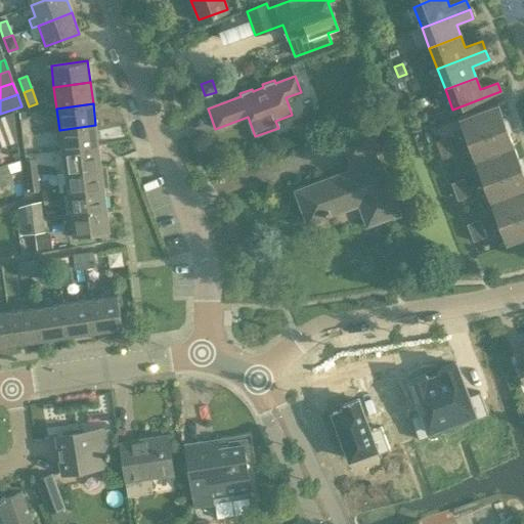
[(457,119),(474,161),(513,146),(496,104),(457,119)]
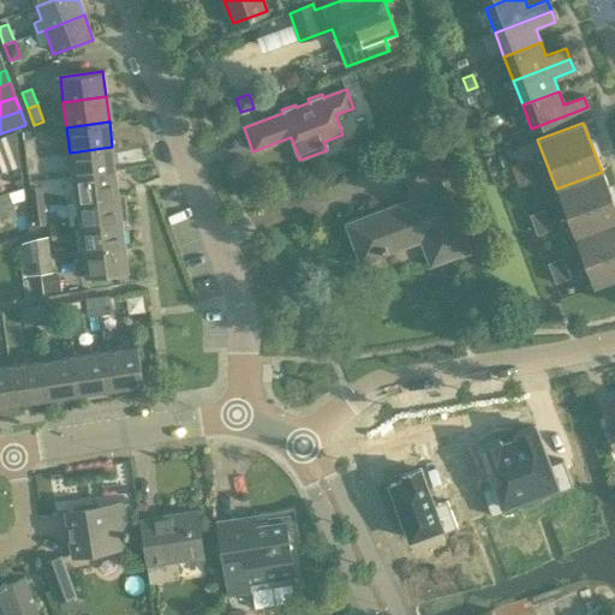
[(16,131),(0,137),(0,172),(19,166),(16,131)]
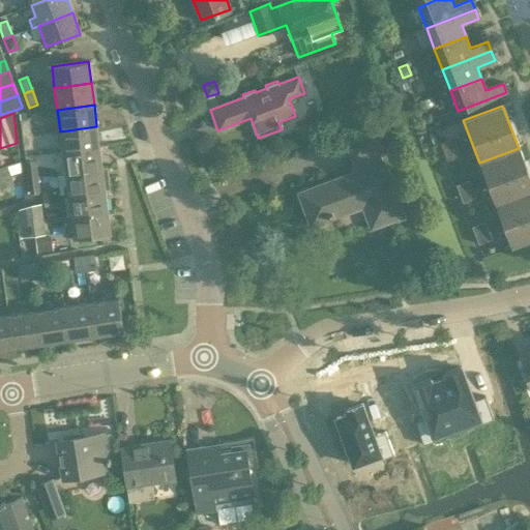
[(23,137),(32,135),(30,119),(21,120),(23,137)]
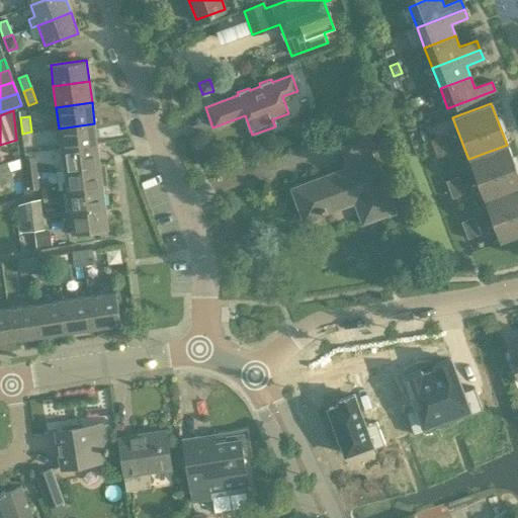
[(97,143),(94,123),(59,128),(61,148),(97,143)]
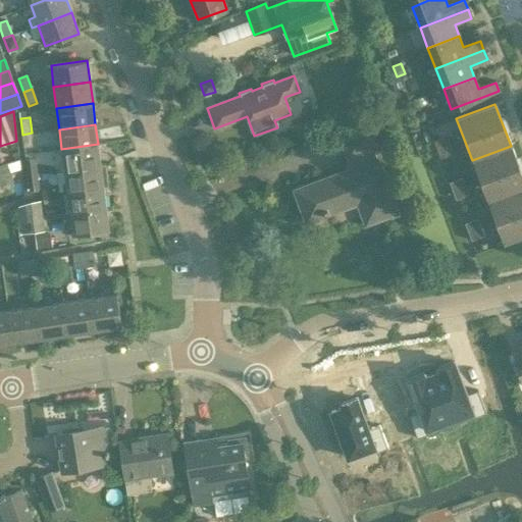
[(376,222),(399,214),(378,160),(377,160),(374,152),(375,151),(367,128),(340,139),(348,160),(351,158),(355,168),(294,191),(305,221),(367,198),(376,222)]
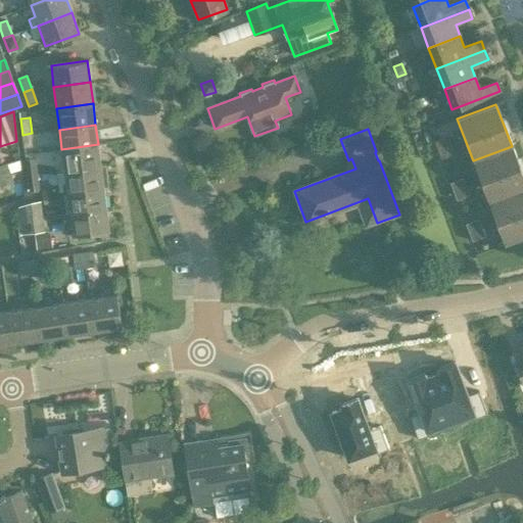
[(33,146),(32,133),(22,135),(25,147),(33,146)]
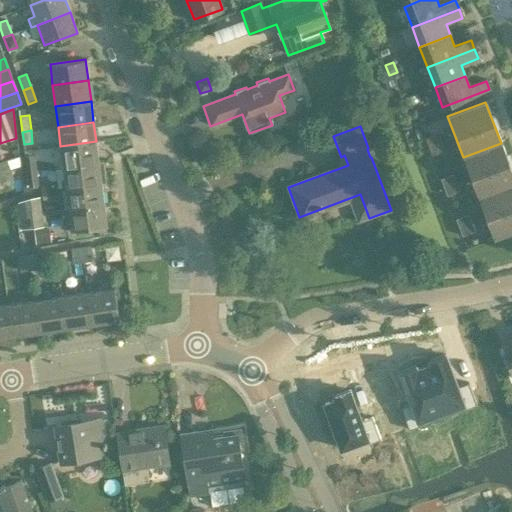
[(438,135),(429,138),(432,146),(441,143),(438,135)]
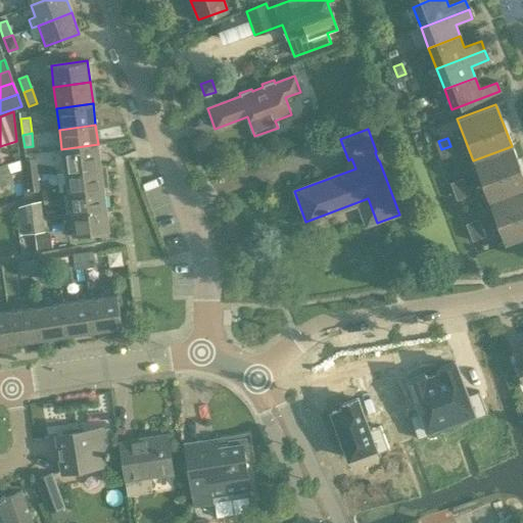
[(101,167),(98,144),(61,149),(64,172),(101,167)]
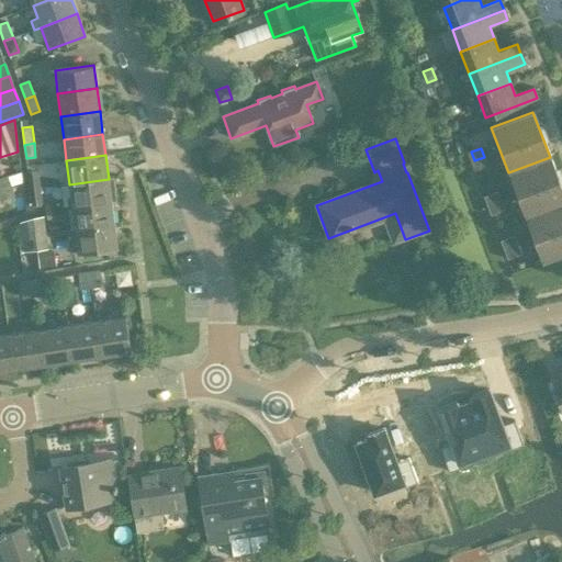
[(484,157),(474,160),(479,170),(487,167),(484,157)]
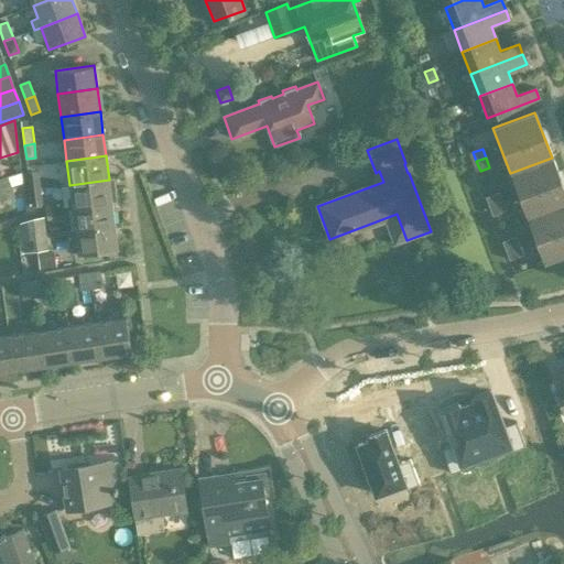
[(563,191),(552,158),(510,173),(528,218),(563,204),(563,191)]
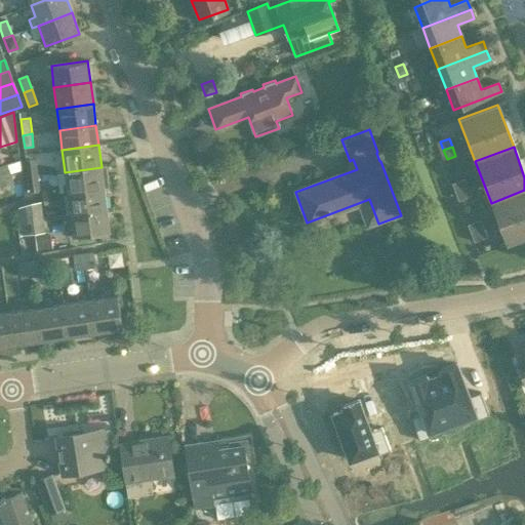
[(26,161),(28,176),(37,175),(35,160),(26,161)]
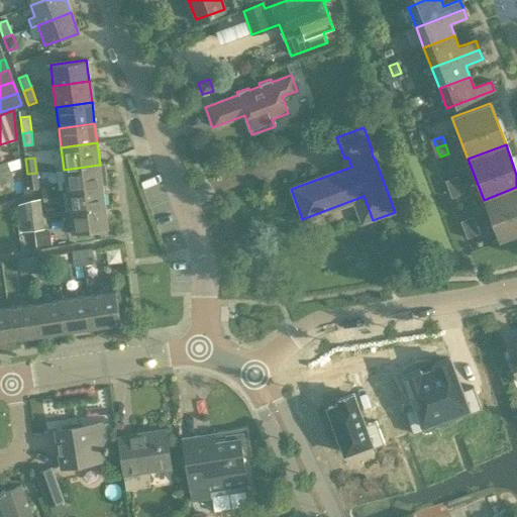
[(0,164),(0,174),(10,171),(7,162),(0,164)]
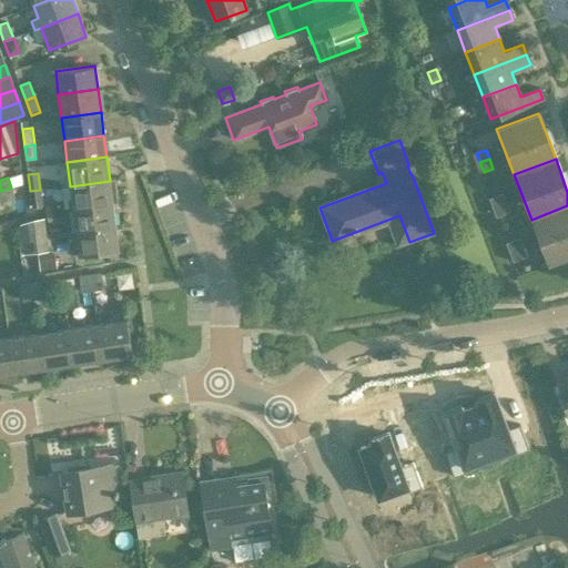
[(110,181),(70,186),(73,209),(112,203),(118,202),(115,189),(111,189),(110,181)]
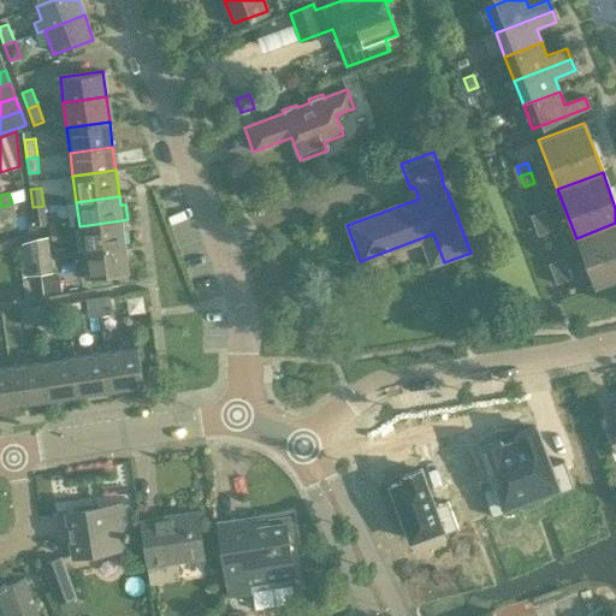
[(12,203),(0,207),(0,218),(1,220),(16,214),(12,203)]
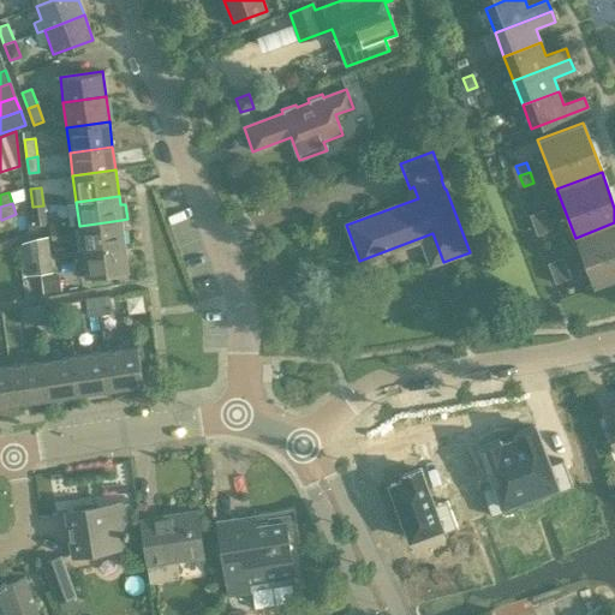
[(43,206),(33,207),(35,225),(46,224),(43,206)]
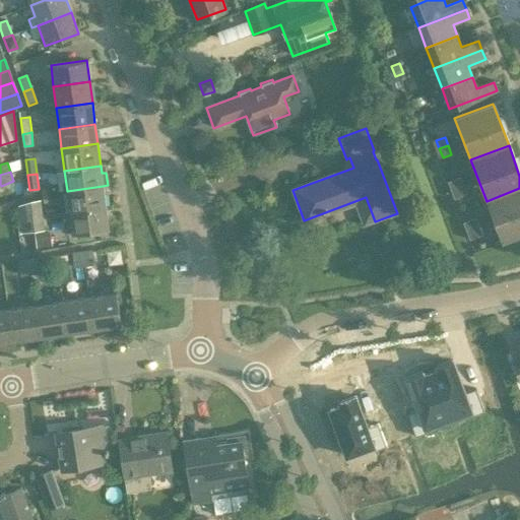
[(460,178),(451,181),(454,190),(463,186),(460,178)]
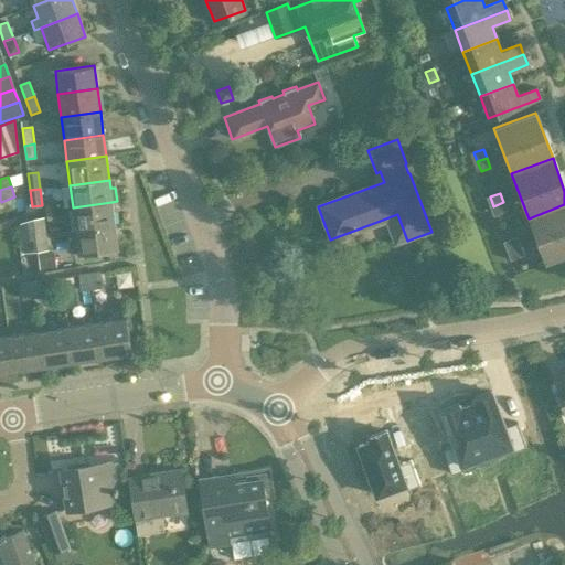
[(115,226),(112,202),(73,208),(76,231),(115,226)]
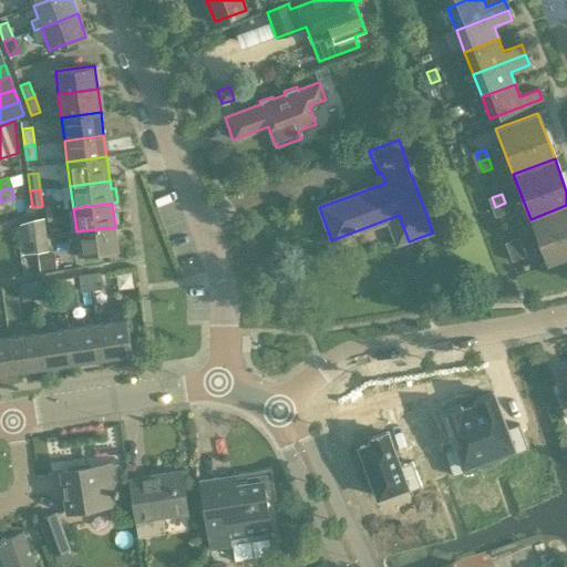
[(505,203),(495,207),(500,216),(508,213),(505,203)]
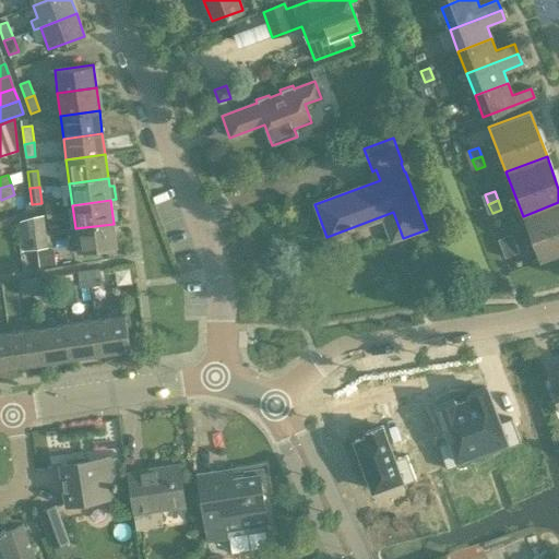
[(558,202),(523,216),(539,261),(558,252),(558,202)]
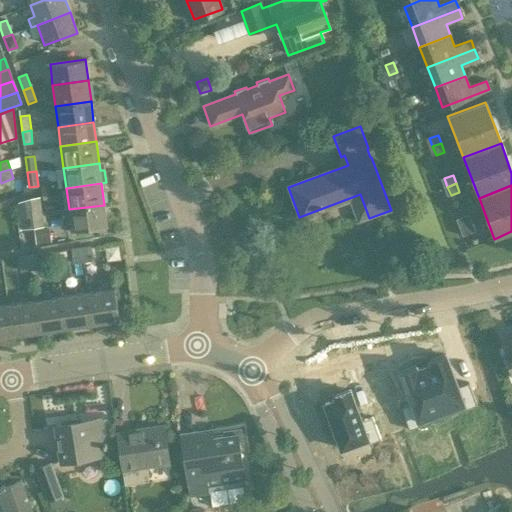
[(31,199),(18,203),(22,229),(34,227),(33,214),(41,213),(39,197),(31,199)]
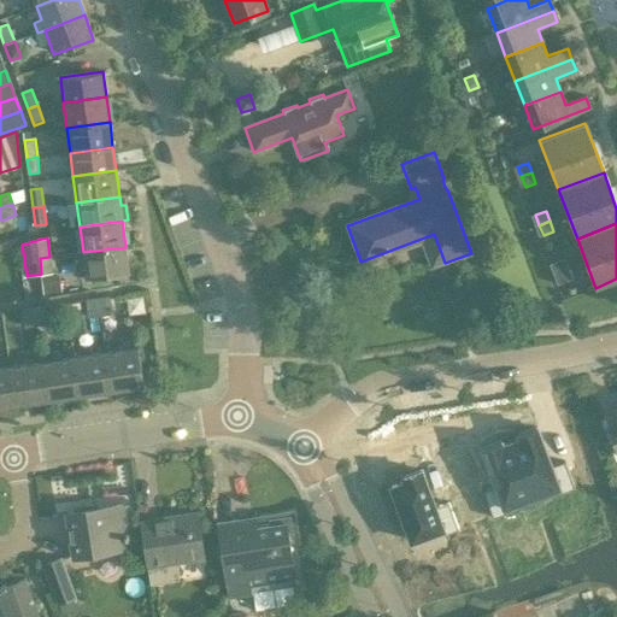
[(129,271),(125,247),(83,252),(86,277),(129,271)]
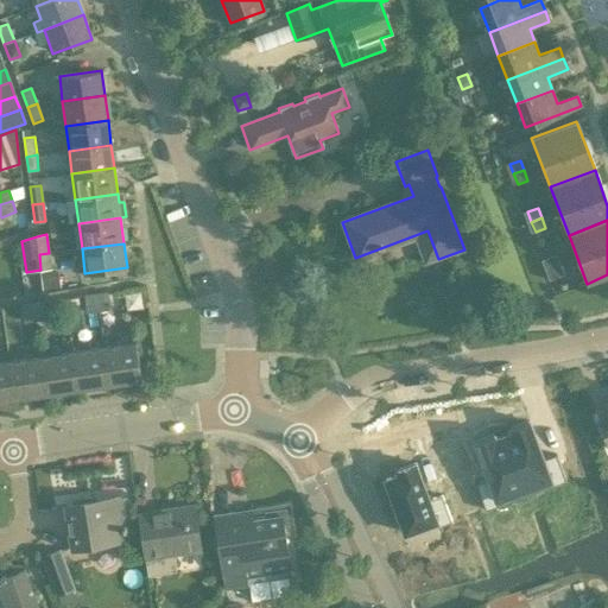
[(39,254),(40,270),(51,268),(49,253),(39,254)]
